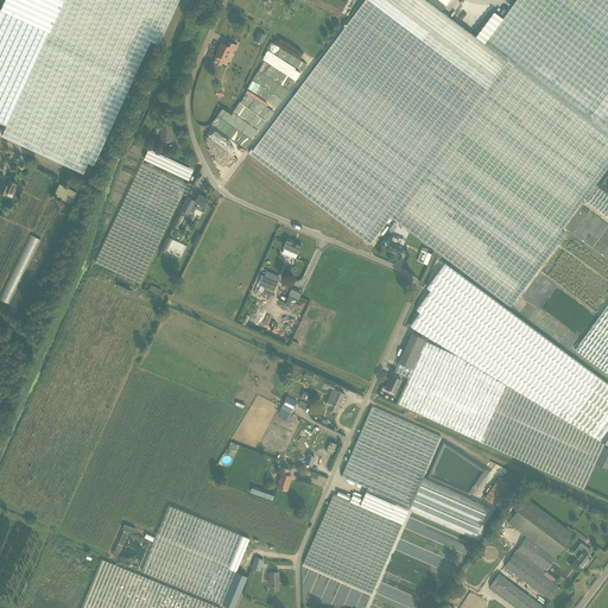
[(2,0),(0,7),(0,124),(5,126),(0,137),(87,176),(149,42),(157,45),(177,0),(2,0)]
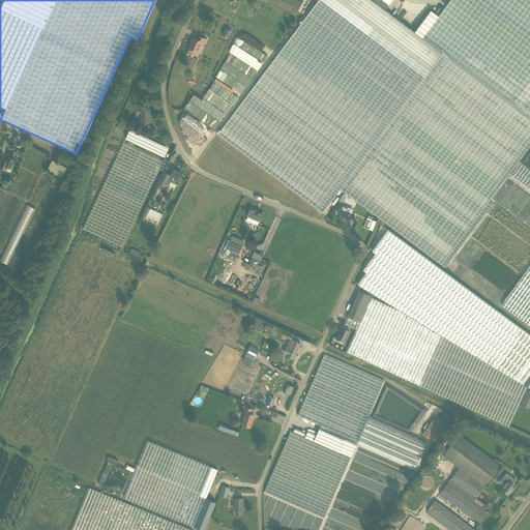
[(529,0),(449,0),(438,16),(431,10),(414,32),(372,0),(318,0),(217,134),(322,212),(341,188),(445,267),(493,203),(489,200),(529,145),(529,0)]
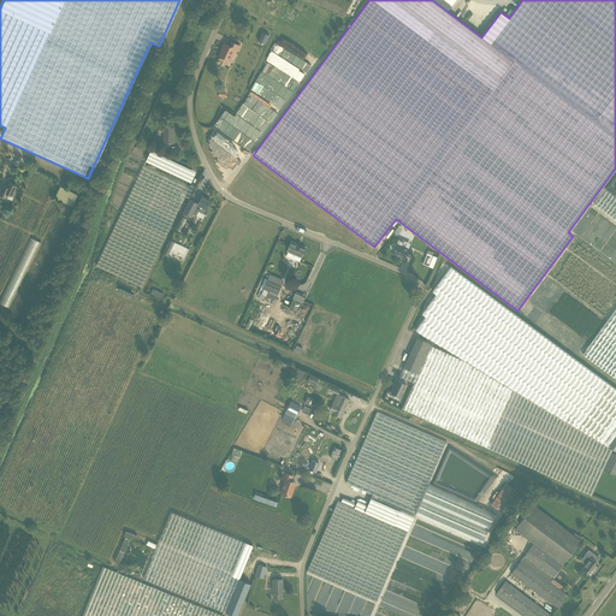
[(308,0),(344,16),(350,1),(347,0),(308,0)]
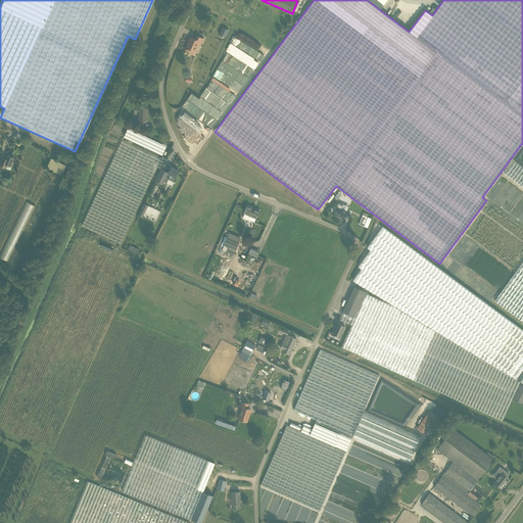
[(225,38),(228,30),(222,27),(219,36),(225,38)]
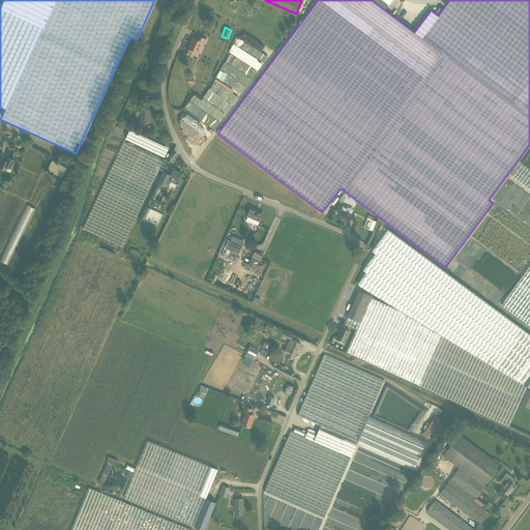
[(232,43),(259,58),(261,53),(260,52),(262,48),(267,51),(269,47),(241,31),(238,37),(236,36),(232,43)]
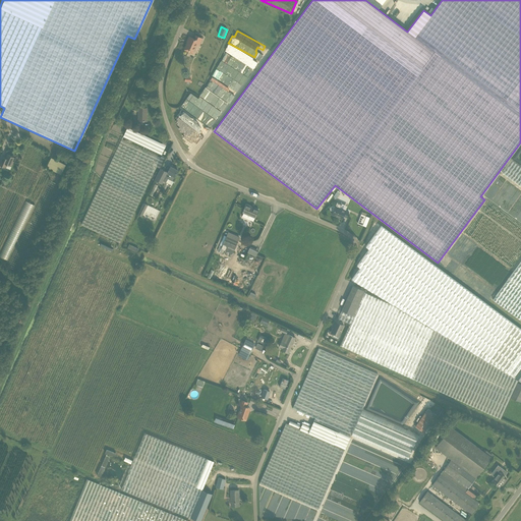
[(189,39),(184,49),(192,53),(196,44),(199,45),(203,39),(195,36),(194,39),(189,37),(188,39),(189,39)]
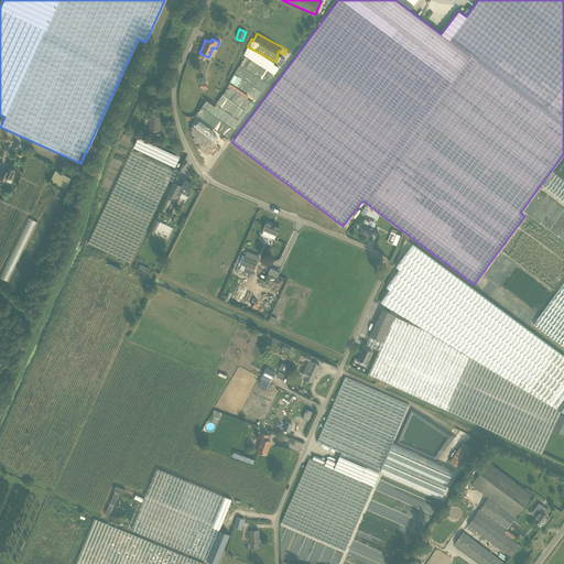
[(230,85),(258,98),(270,72),(277,75),(281,65),(247,47),(243,55),(230,85)]
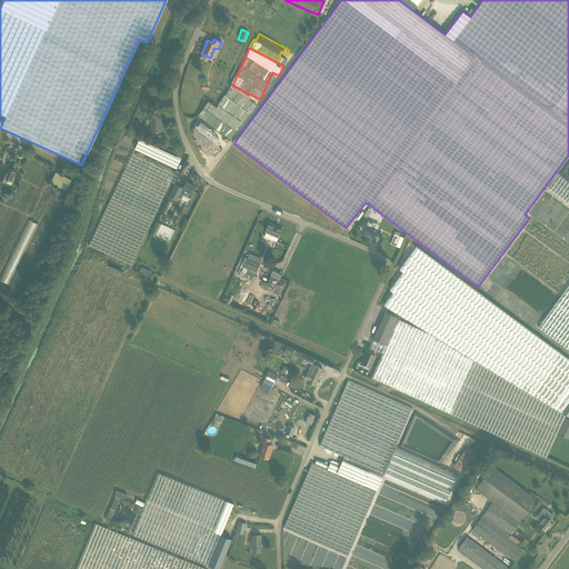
[(207,100),(197,118),(231,137),(249,108),(245,105),(247,100),(229,89),(219,107),(207,100)]
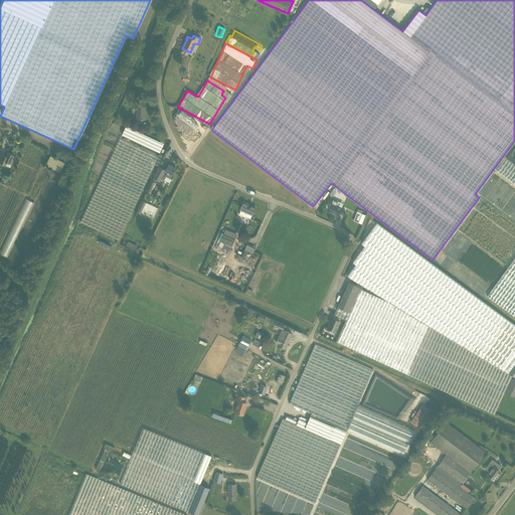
[(145,120),(145,107),(137,107),(137,119),(145,120)]
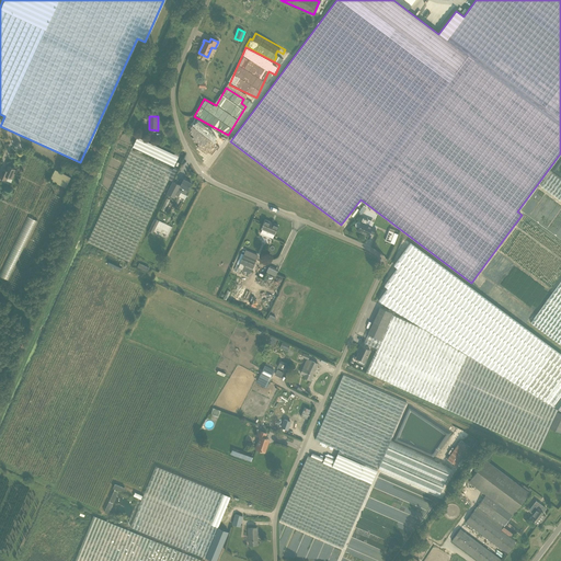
[(137,137),(88,241),(129,261),(179,157),(137,137)]
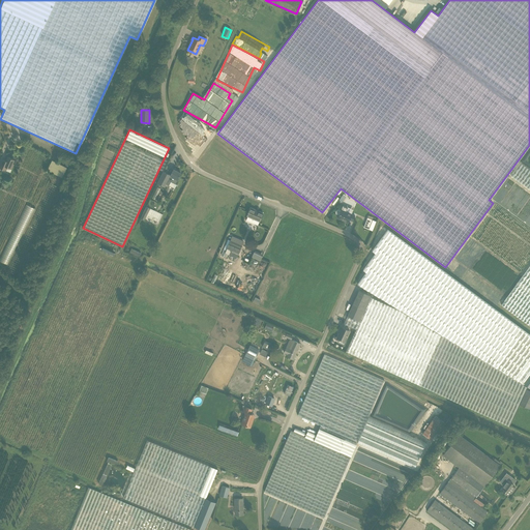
[(2,160),(0,164),(0,168),(6,171),(7,167),(10,169),(12,169),(13,165),(12,164),(15,159),(7,157),(6,162),(4,162),(2,160)]
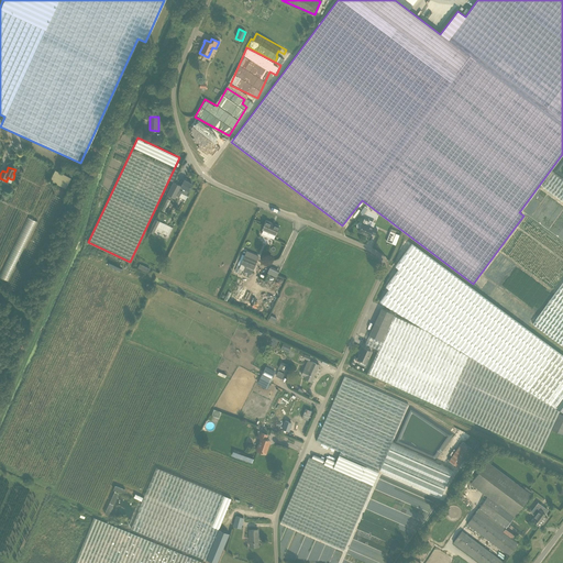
[(55,170),(51,180),(66,188),(72,178),(55,170)]
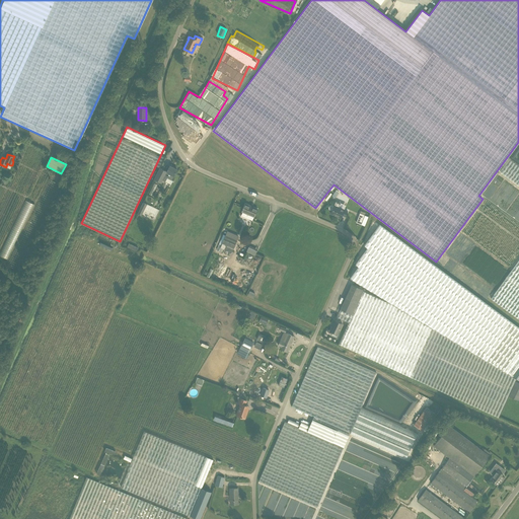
[(518,166),(509,159),(500,171),(518,186),(518,166)]
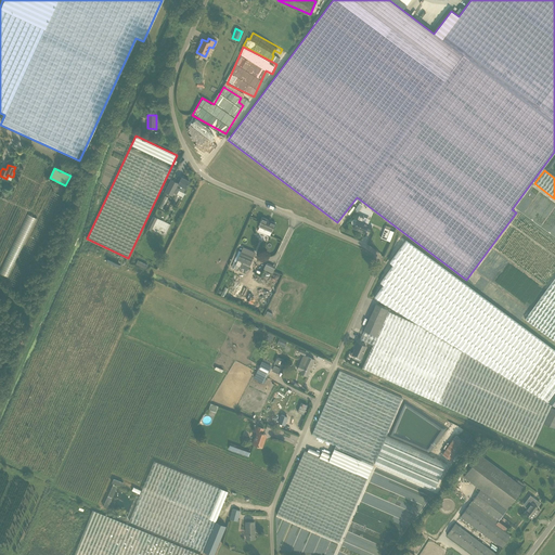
[(177,194),(179,190),(183,193),(186,188),(190,181),(182,178),(179,184),(176,189),(177,189),(175,193),(177,194)]
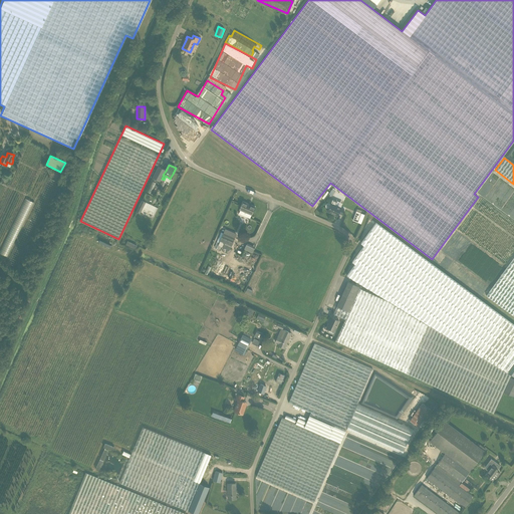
[(9,257),(32,202),(24,198),(1,253),(9,257)]
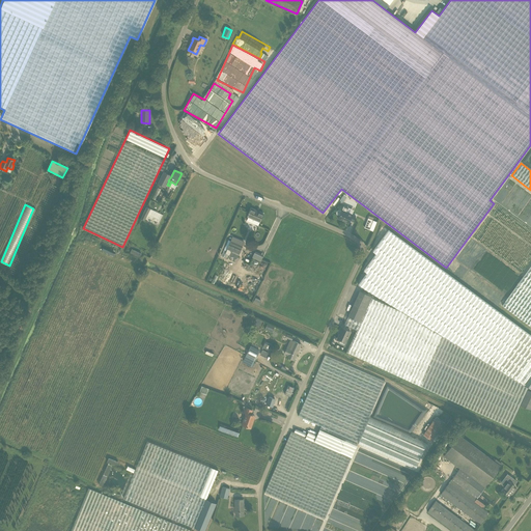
[(263,214),(251,208),(248,217),(247,221),(258,225),(259,222),(260,222),(263,214)]
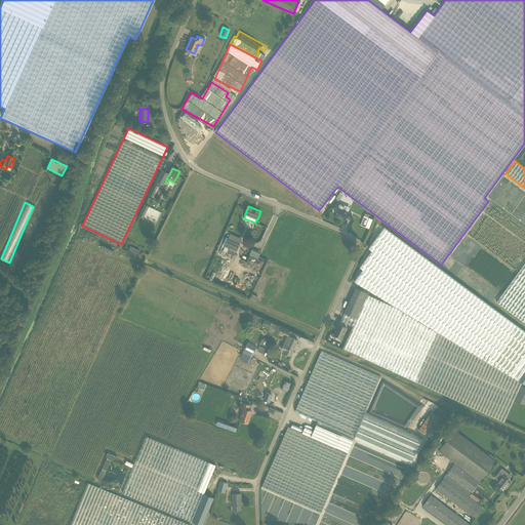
[(335,212),(334,216),(345,220),(347,217),(350,218),(352,213),(338,207),(337,208),(335,207),(333,207),(332,210),(333,211),(335,212)]
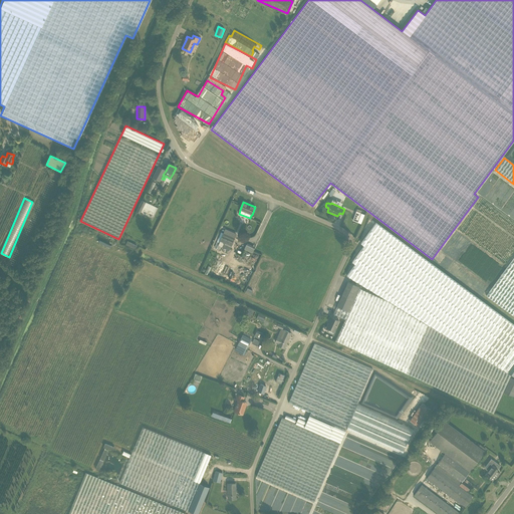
[(360,213),(356,211),(352,220),(357,222),(360,213)]
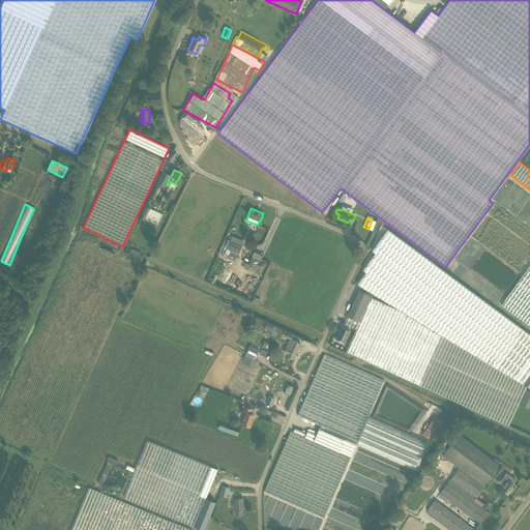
[(529,334),(388,230),(373,251),(376,254),(363,270),(366,272),(358,285),(401,311),(490,363),(523,384),(523,383),(520,380),(522,377),(526,380),(529,374),(529,334)]
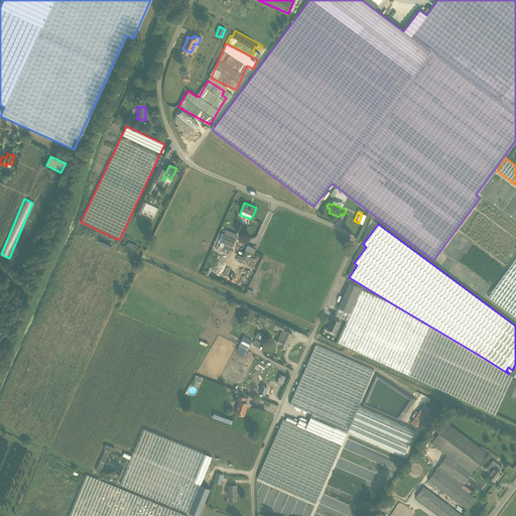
[(236,239),(224,234),(219,247),(218,250),(222,252),(223,249),(230,252),(236,239)]
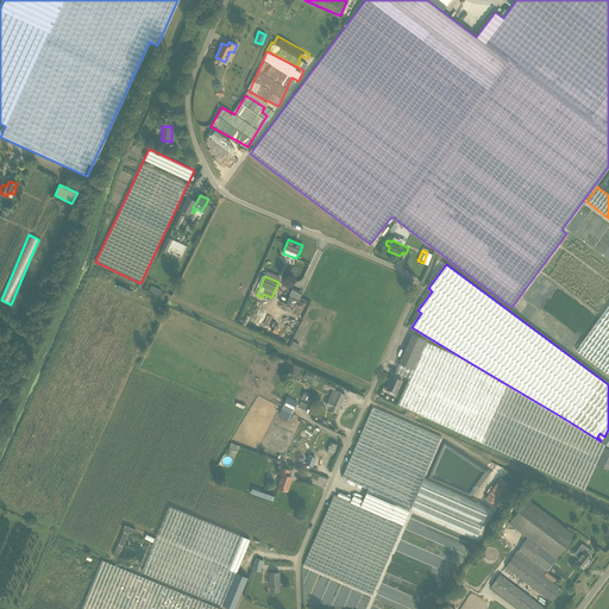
[(119,284),(118,287),(131,294),(132,292),(119,284)]
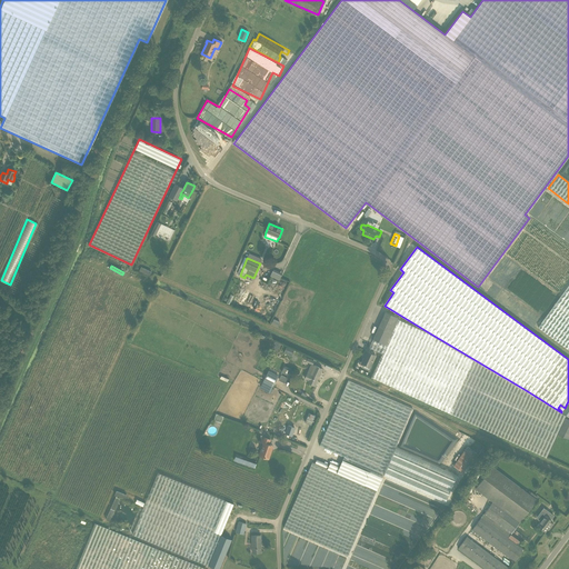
[(270,276),(279,280),(282,272),(273,269),(270,276)]
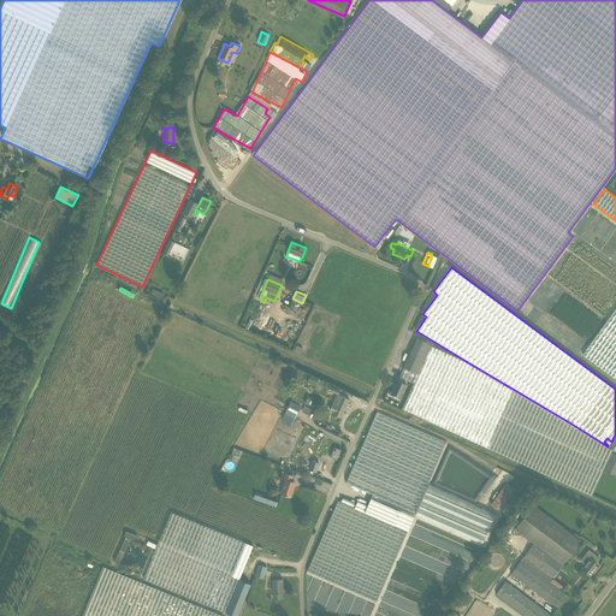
[(615,308),(582,354),(615,378),(615,308)]
